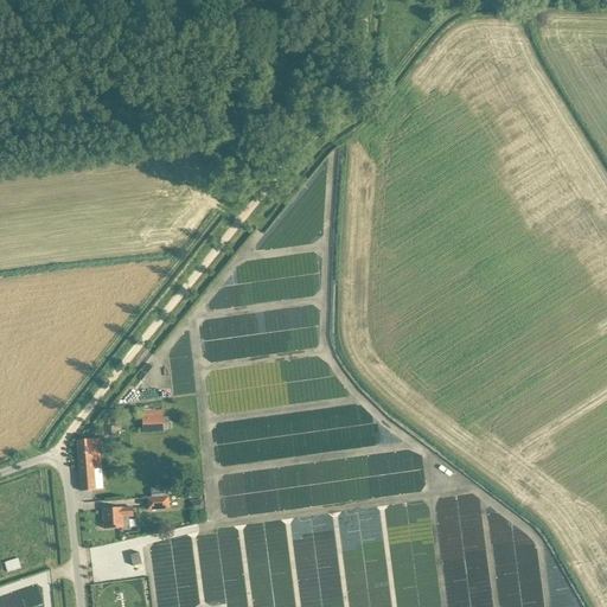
[(440,5),(435,10),(438,13),(442,10),(445,8),(451,2),(448,0),(445,0),(441,5),(440,5)]
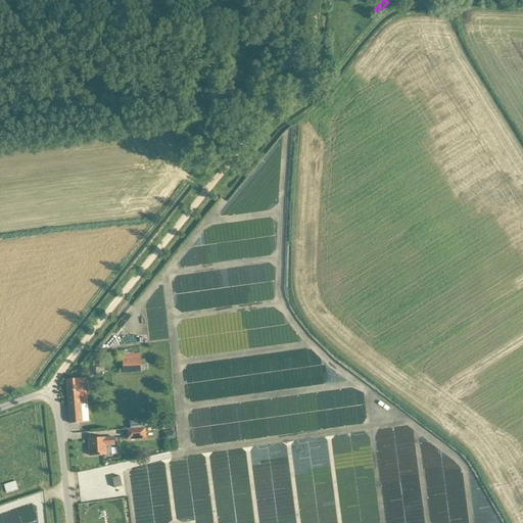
[(142,370),(141,358),(141,353),(123,354),(123,360),(124,371),(142,370)]
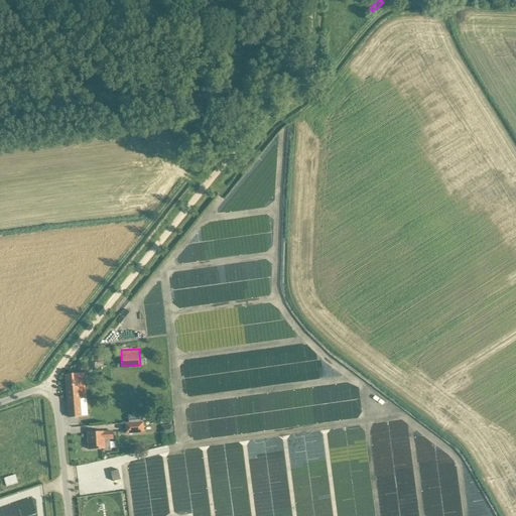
[(79,416),(82,416),(80,388),(85,388),(84,373),(66,375),(69,417),(79,416)]
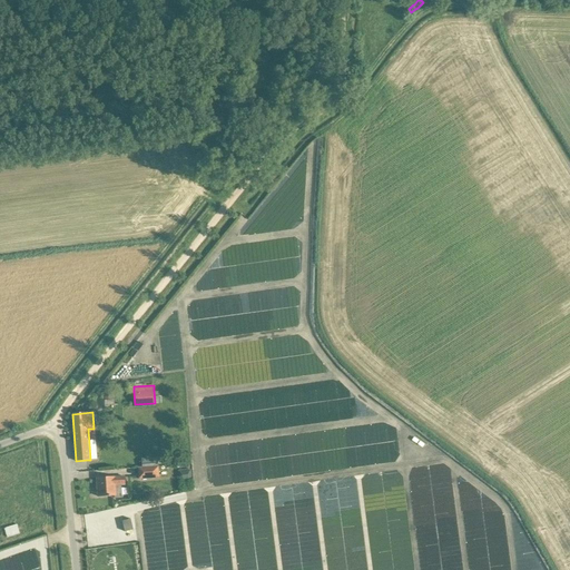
[(157,458),(141,459),(143,468),(158,467),(157,458)]
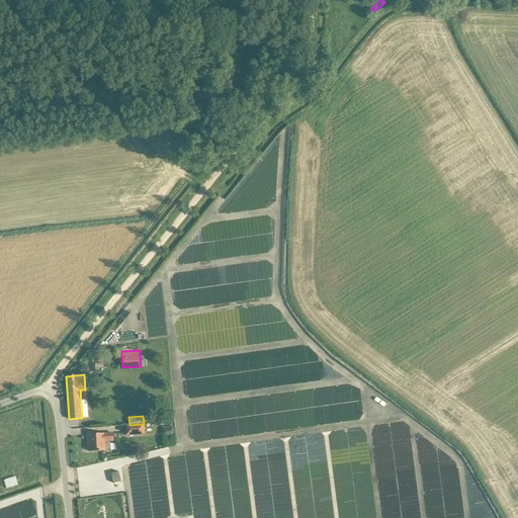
[(126,435),(145,434),(144,424),(130,425),(125,425),(126,435)]
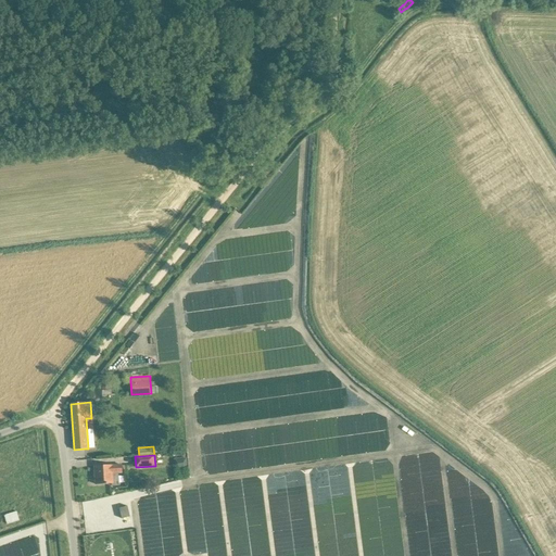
[(185,468),(186,467),(187,465),(186,458),(174,459),(175,466),(178,468),(185,468)]
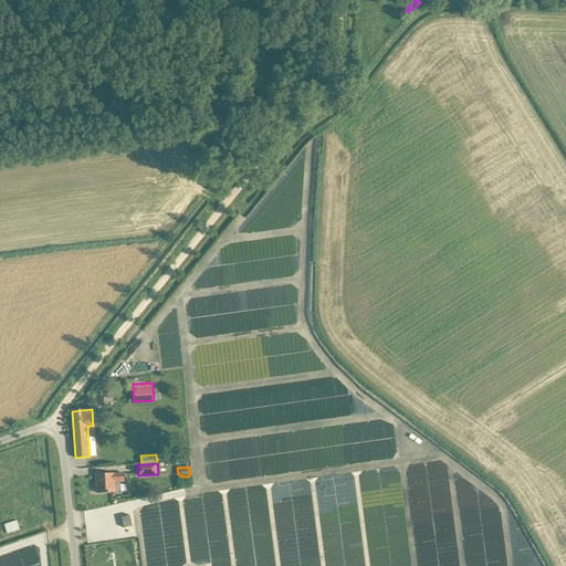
[(115,494),(121,494),(121,482),(124,481),(124,473),(100,474),(100,483),(97,483),(97,493),(107,492),(107,493),(109,493),(109,492),(114,492),(115,494)]
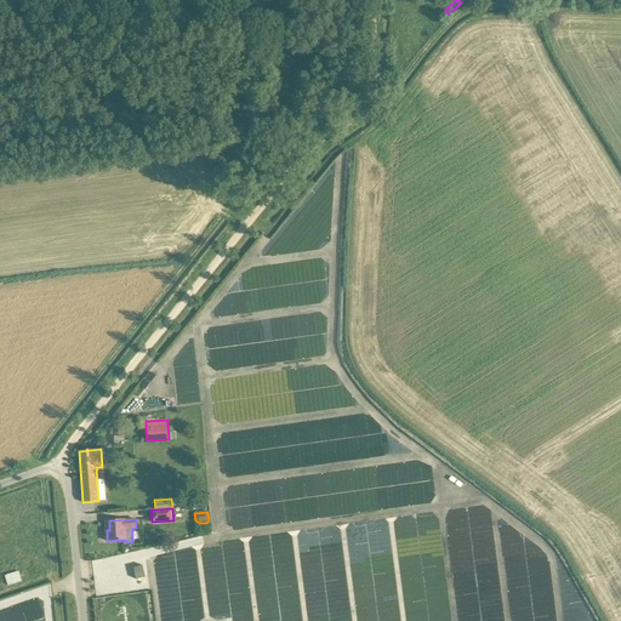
[(142,565),(134,568),(136,579),(146,577),(142,565)]
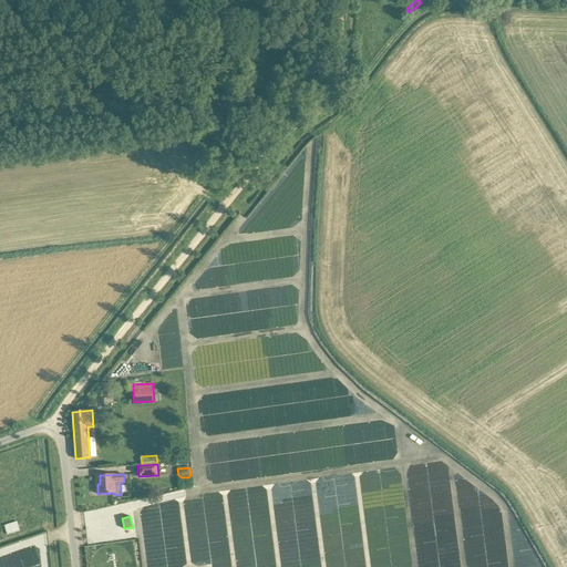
[(17,522),(4,526),(8,535),(20,531),(17,522)]
